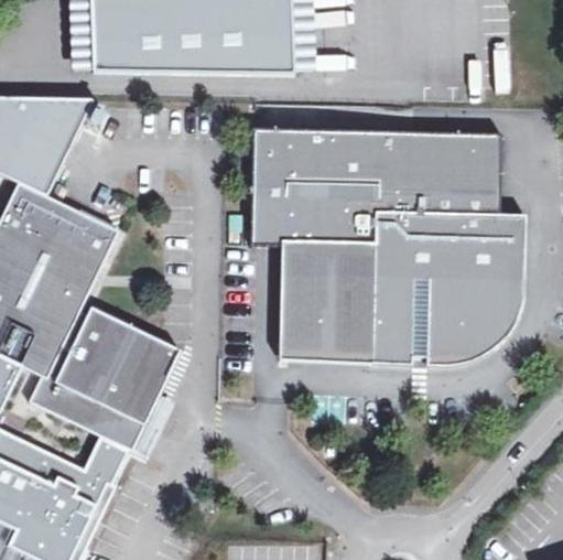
[(86,0),(90,65),(290,64),(287,0),(86,0)]
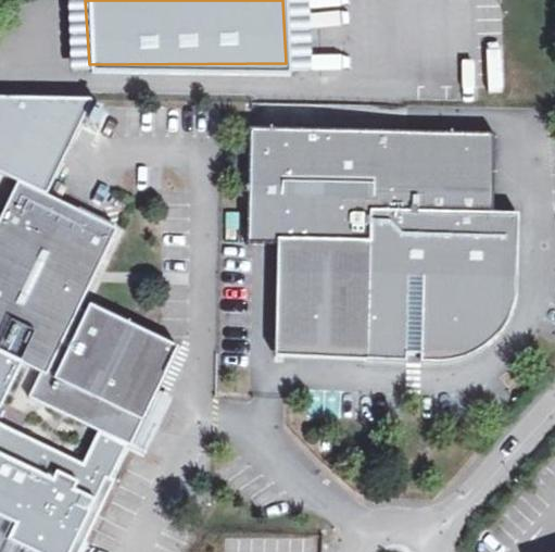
[(50,188),(95,96),(0,92),(0,170),(17,179),(49,193),(50,188)]
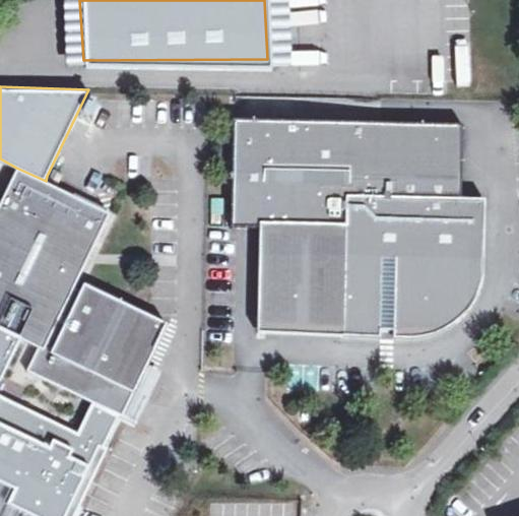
[(253,227),(260,227),(345,230),(343,333),(380,334),(380,328),(395,329),(395,335),(412,335),(423,334),(433,331),(443,328),(452,322),(460,315),(468,307),(473,299),(478,288),(481,278),(482,267),(484,198),(462,198),(463,122),(234,117),(232,226),(253,227)]
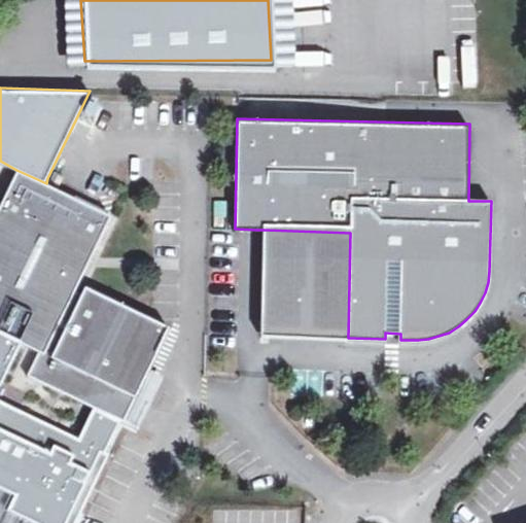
[(16,170),(0,205),(0,332),(43,353),(32,376),(120,418),(132,395),(136,397),(150,369),(170,326),(150,317),(85,286),(81,292),(76,290),(111,214),(46,183),(16,170)]
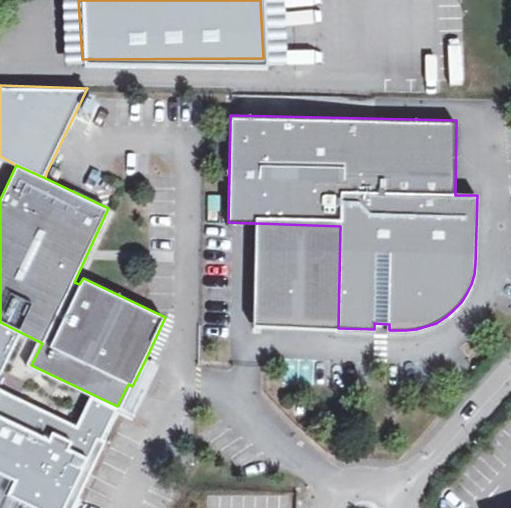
[(340,226),(256,223),(254,325),(337,329),(340,226)]
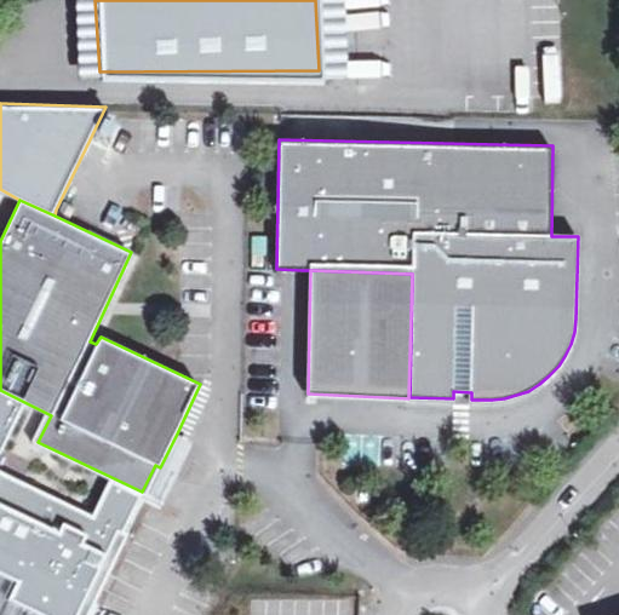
[(51,415),(0,390),(0,614),(84,614),(142,492),(38,442),(51,415)]
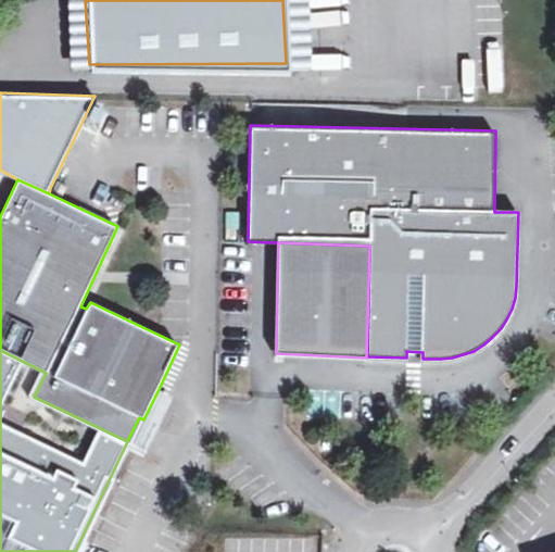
[(139,417),(127,441),(147,450),(173,396),(159,389),(143,419),(139,417)]
